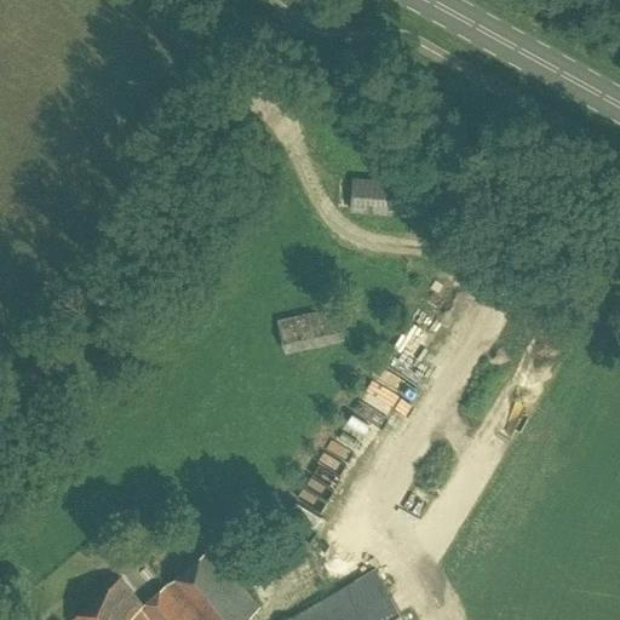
[(409,214),(412,185),(354,182),(351,211),(409,214)]
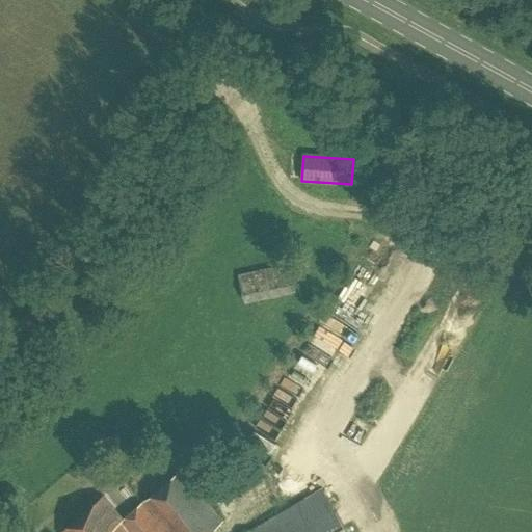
[(243,303),(295,292),(289,264),(237,275),(243,303)]
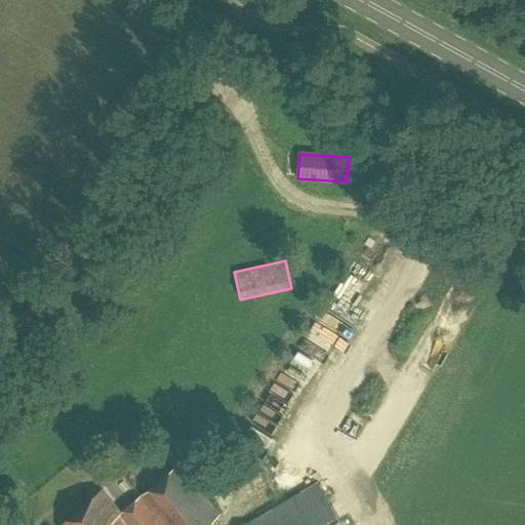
[(311,367),(268,414),(282,429),(279,432),(289,442),(303,428),(306,431),(339,394),(311,367)]
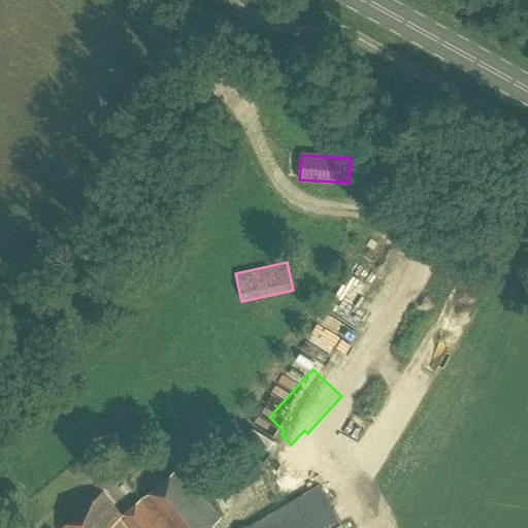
[(207,527),(221,517),(179,467),(121,516),(102,493),(60,527),(207,527)]
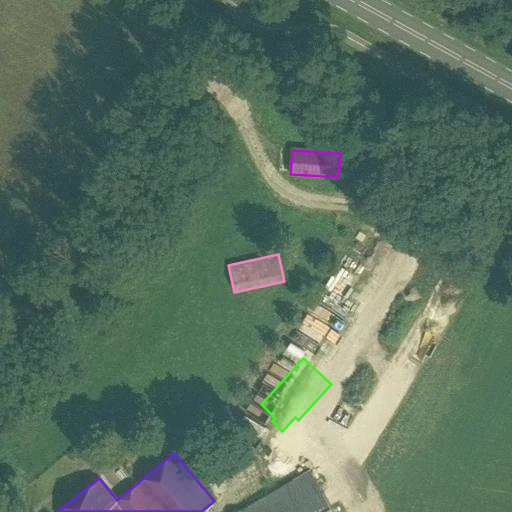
[(333,511),(309,471),(238,511),(333,511)]
